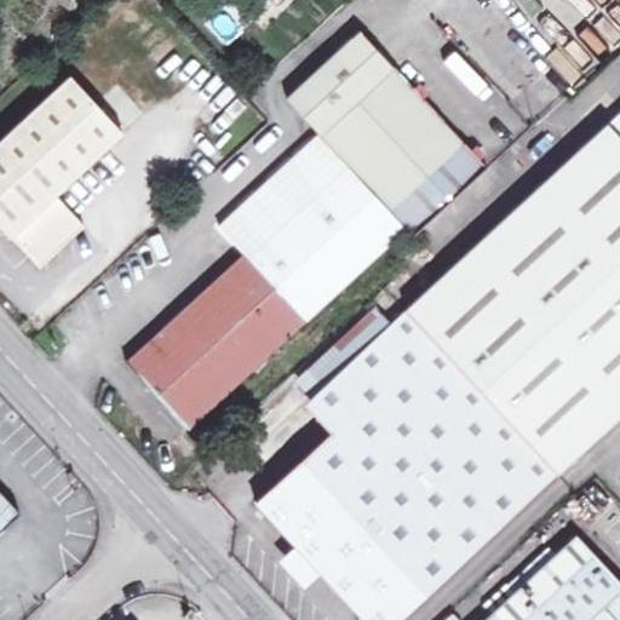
[(317,131),(296,151),(371,233),(392,212),(406,228),(413,235),(487,167),(395,68),(394,70),(359,30),(285,97),(317,131)]
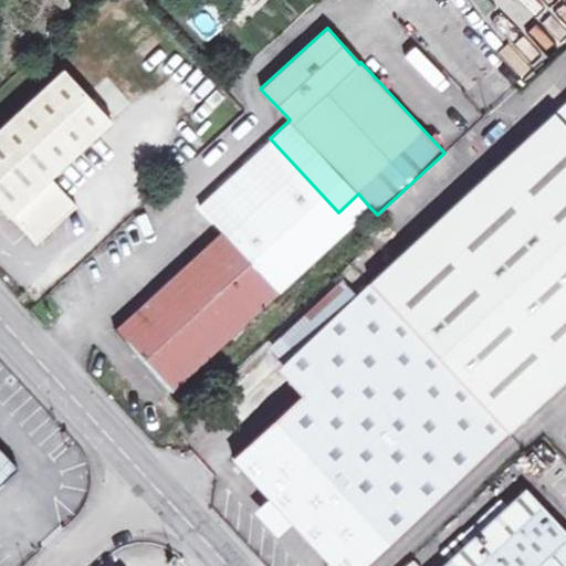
[(64,67),(0,125),(0,203),(34,241),(75,203),(51,178),(113,121),(64,67)]
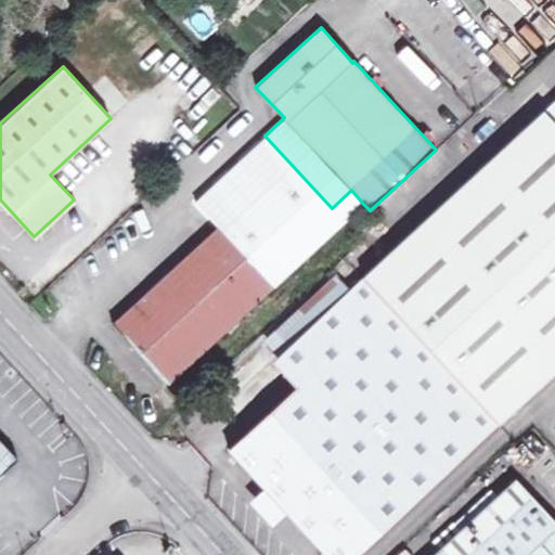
[(554,97),(542,110),(554,123),(554,97)]
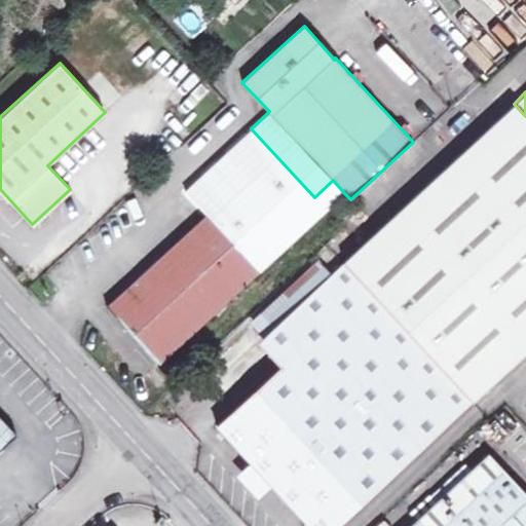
[(360,246),(488,385),(525,350),(525,116),(514,104),(360,246)]
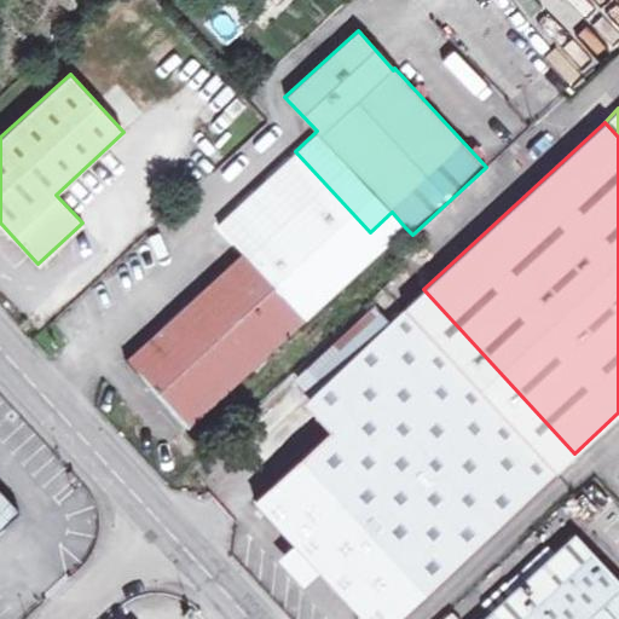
[(243,250),(126,359),(189,427),(306,319),(362,267),(347,253),(370,232),(295,151),(217,221),(243,250)]
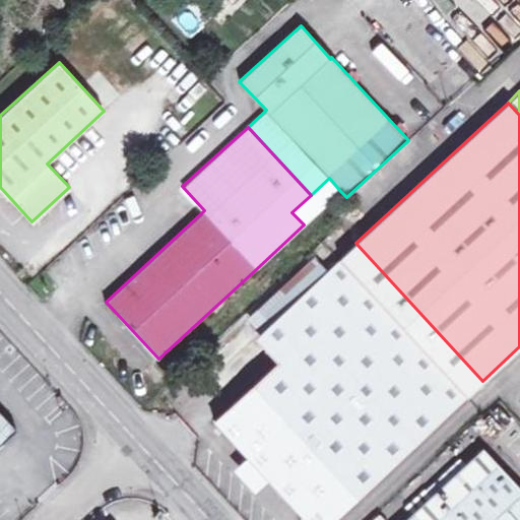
[(329,178),(311,195),(322,207),(340,191),(329,178)]
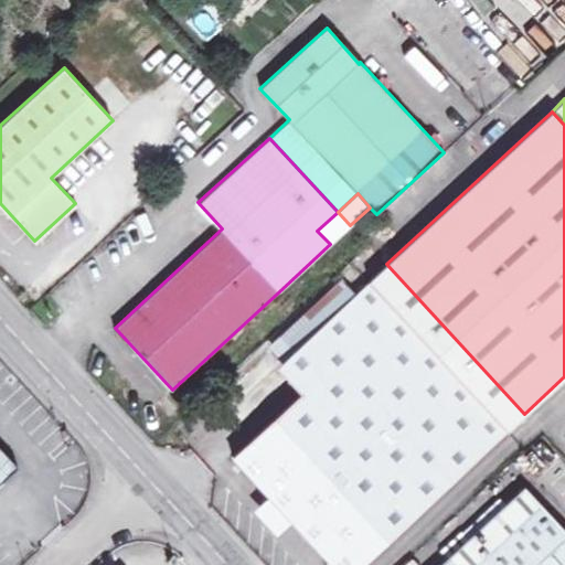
[(317,231),(330,244),(350,225),(338,212),(317,231)]
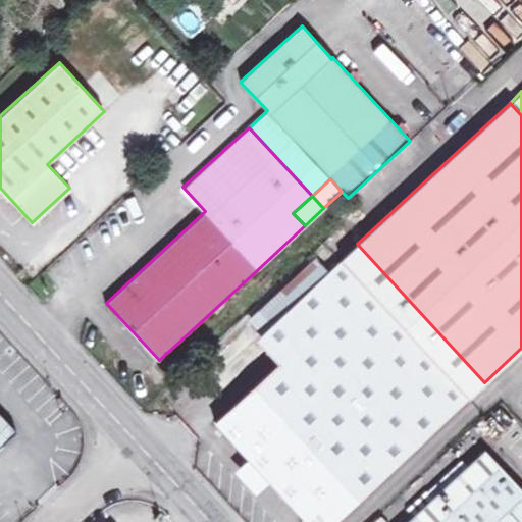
[(469,397),(484,382),(357,244),(342,258),(469,397)]
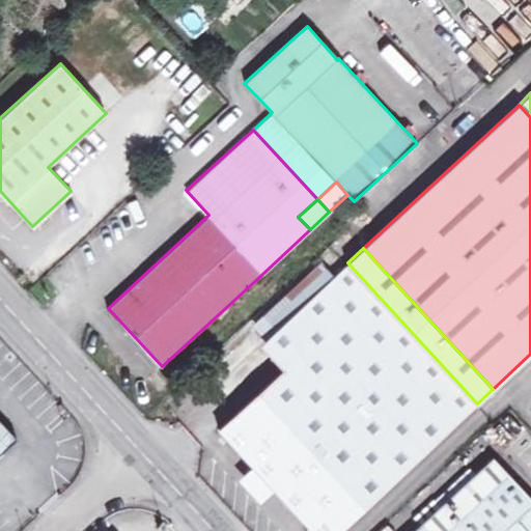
[(338,530),(477,403),(347,262),(333,276),(276,329),(275,330),(299,356),(289,364),(218,429),(311,530),(338,530)]
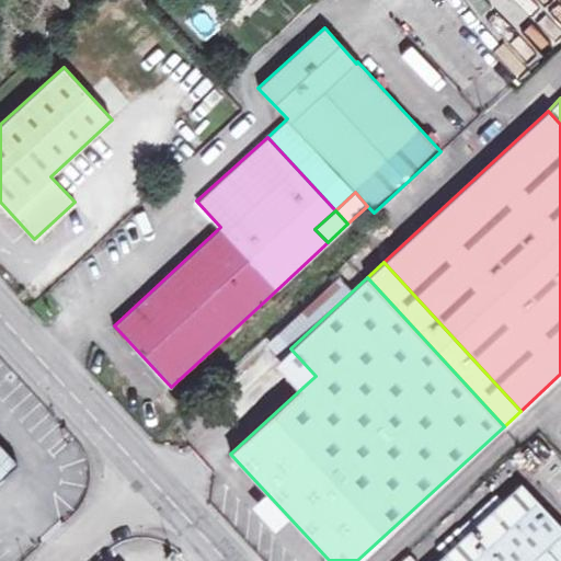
[(278,332),(292,347),(352,292),(338,277),(278,332)]
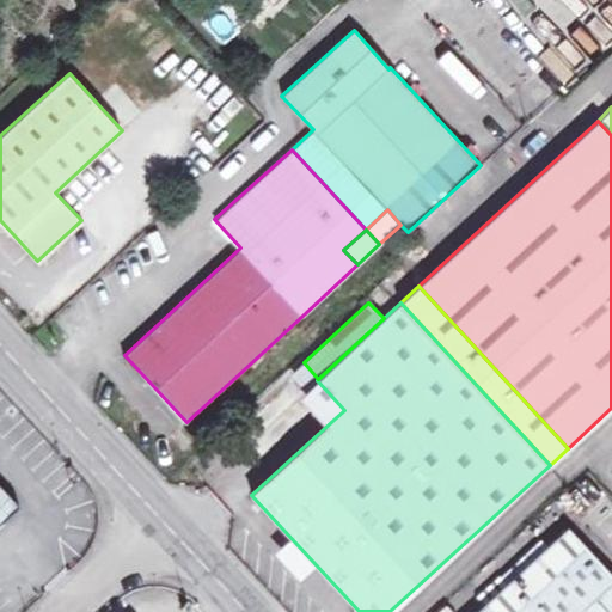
[(306,390),(334,420),(344,410),(317,380),(306,390)]
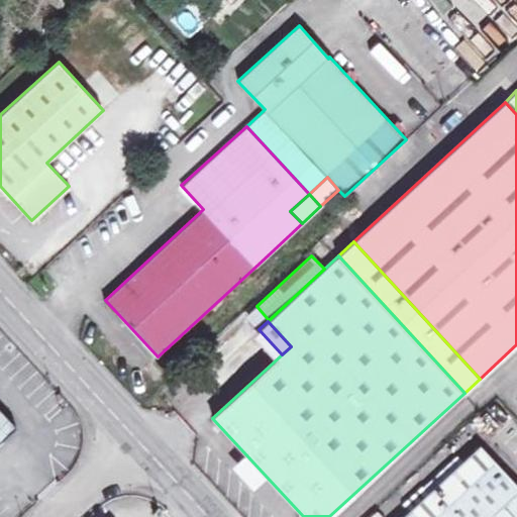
[(0,441),(15,427),(0,410),(0,441)]
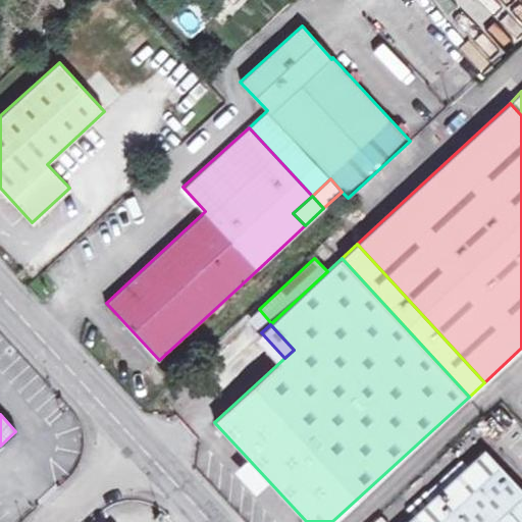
[(521,521),(521,490),(484,451),(407,521),(521,521)]
